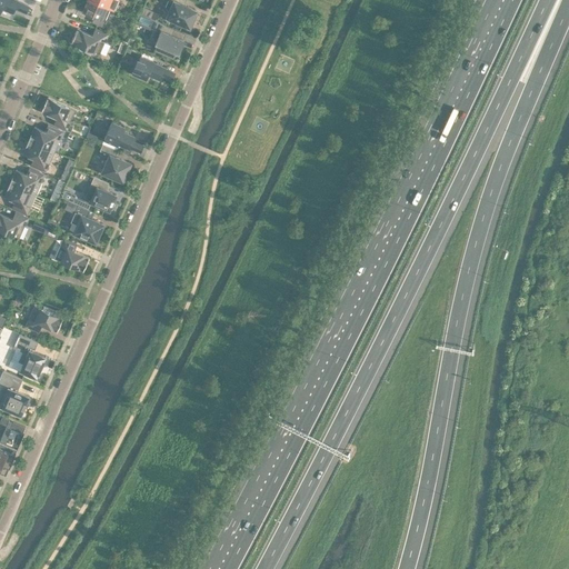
[(0,0),(0,8),(11,12),(13,8),(25,12),(28,6),(17,1),(17,0),(0,0)]
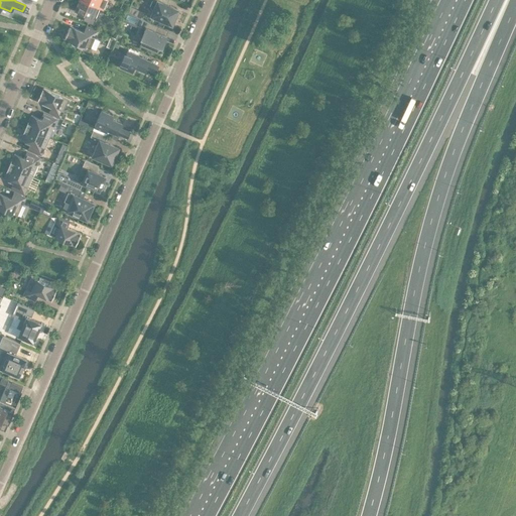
[(103,9),(83,0),(80,0),(76,10),(85,14),(83,20),(94,24),(96,19),(95,18),(100,8),(103,9)]
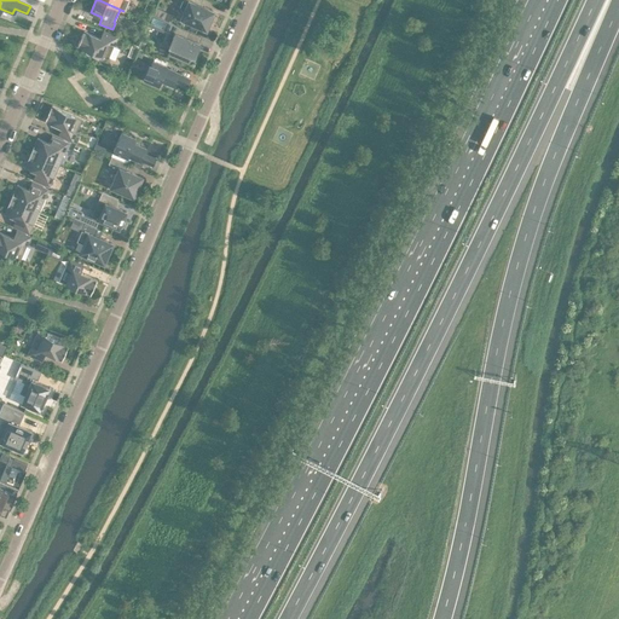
[(99,0),(123,11),(127,0),(99,0)]
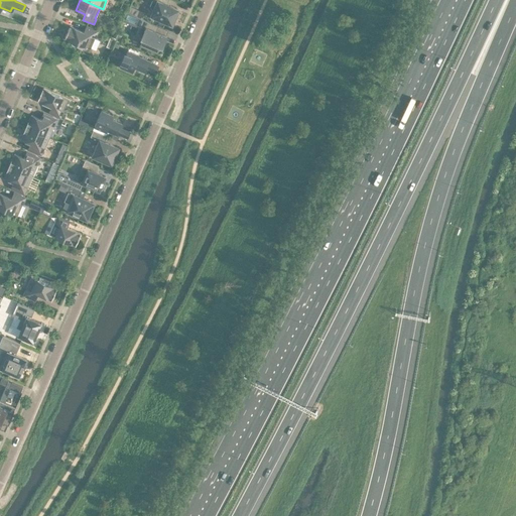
[(152,0),(150,6),(153,11),(151,15),(171,24),(174,18),(177,17),(178,13),(177,11),(178,10),(166,4),(167,0),(152,0)]
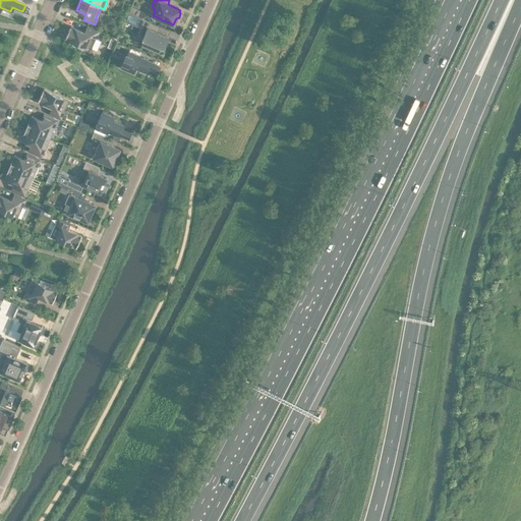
[(164,42),(166,43),(168,37),(157,32),(160,26),(127,12),(124,21),(139,27),(136,35),(143,38),(142,39),(143,39),(141,44),(140,45),(160,53),(161,53),(162,53),(163,53),(164,53),(164,52),(165,51),(165,50),(165,49),(165,48),(164,48),(164,47),(163,47),(163,46),(164,42)]
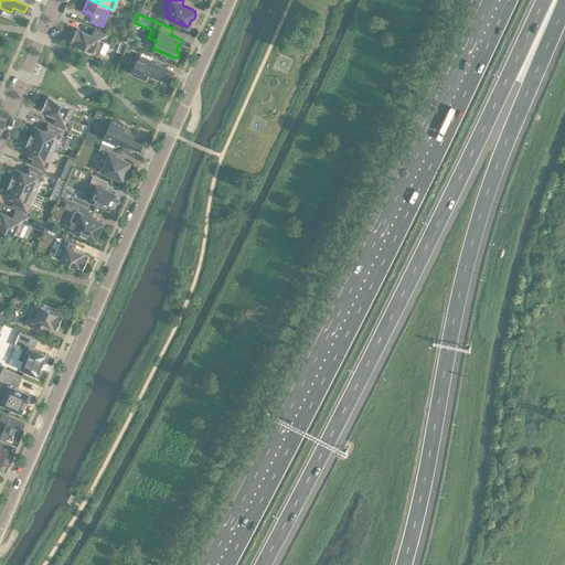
[(76,29),(71,41),(71,42),(78,45),(77,49),(89,53),(91,51),(98,54),(107,33),(94,28),(92,34),(76,29)]
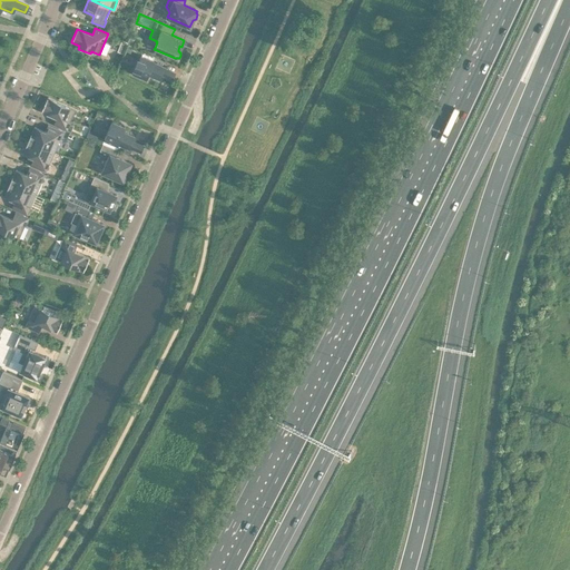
[(121,40),(117,50),(123,53),(127,42),(121,40)]
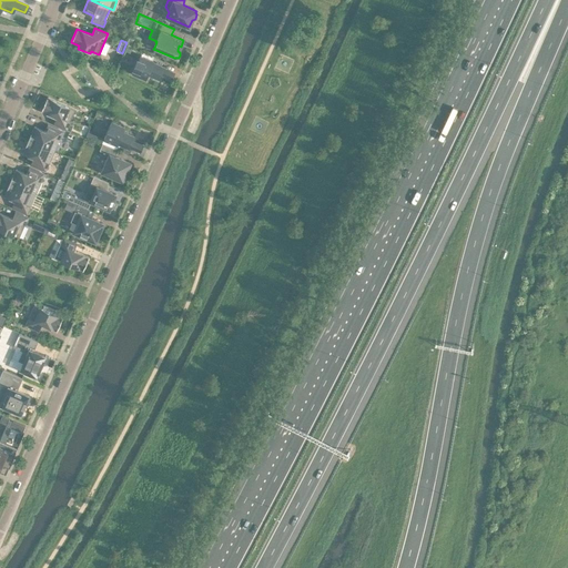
[(158,79),(159,74),(170,79),(173,72),(162,67),(163,66),(152,61),(152,60),(140,54),(132,73),(144,79),(146,74),(158,79)]
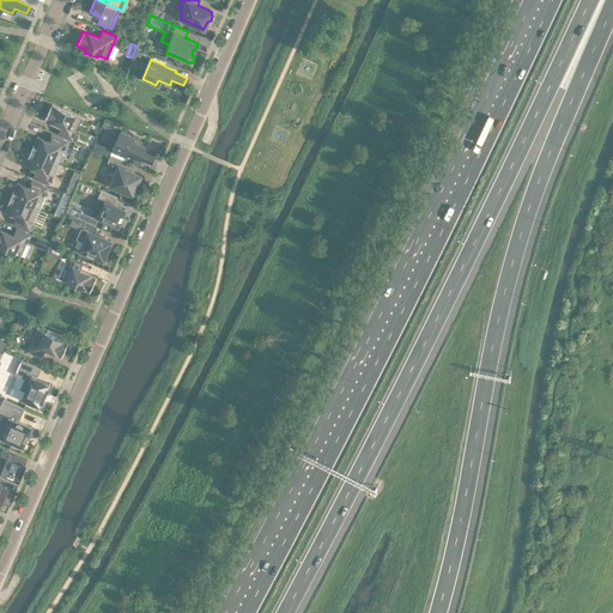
[(50,105),(44,119),(44,120),(60,127),(58,134),(72,140),(82,117),(52,104),(50,105)]
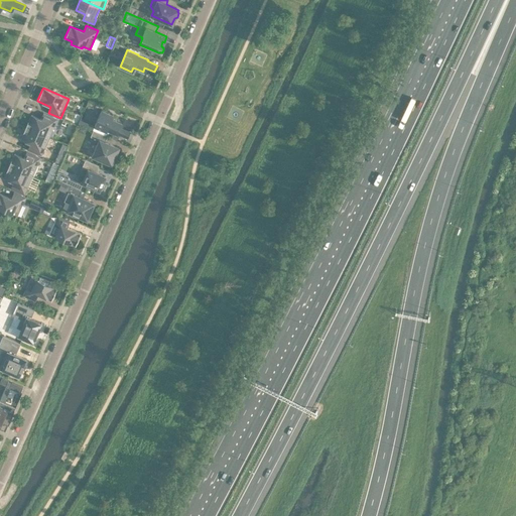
[(116,133),(126,138),(129,131),(119,127),(120,123),(110,119),(112,114),(101,110),(94,126),(105,131),(105,130),(115,134),(116,133)]
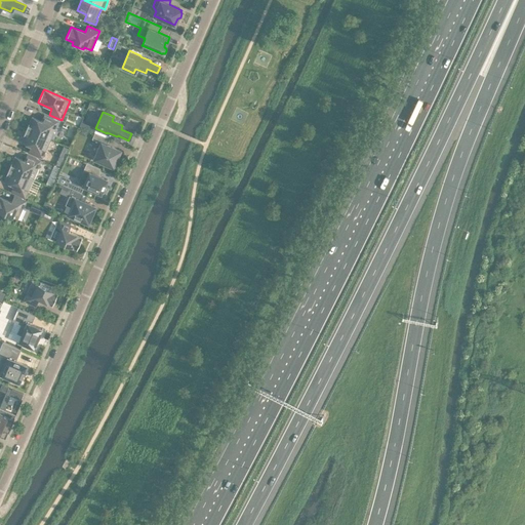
[(41,121),(32,117),(26,129),(50,139),(57,121),(44,115),(41,121)]
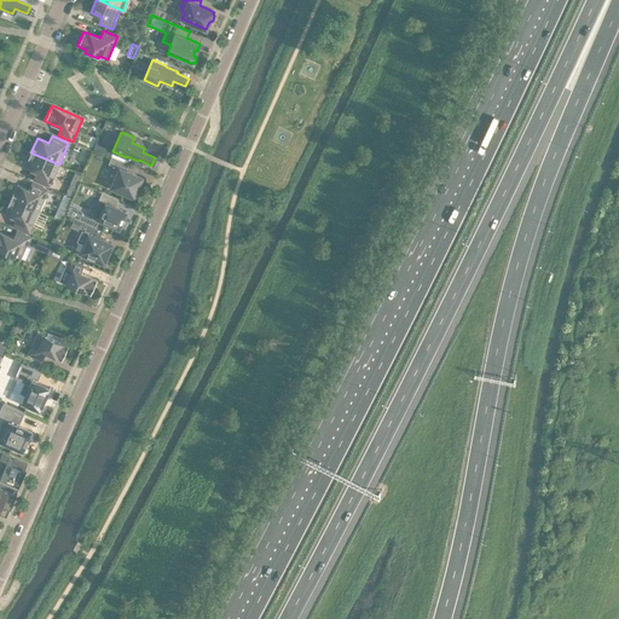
[(94,151),(92,158),(99,161),(103,155),(94,151)]
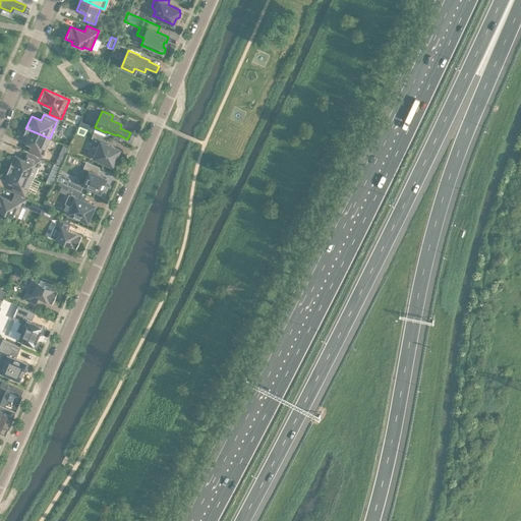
[(42,157),(50,138),(25,128),(20,140),(31,145),(27,151),(42,157)]
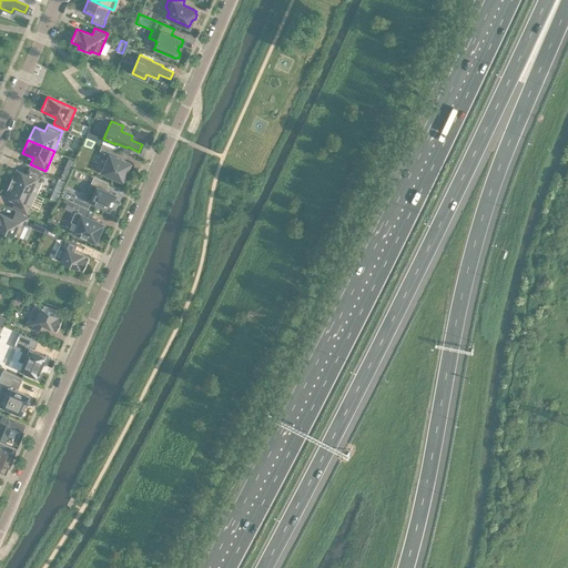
[(102,171),(122,180),(130,163),(114,156),(118,150),(102,143),(99,150),(109,154),(102,171)]
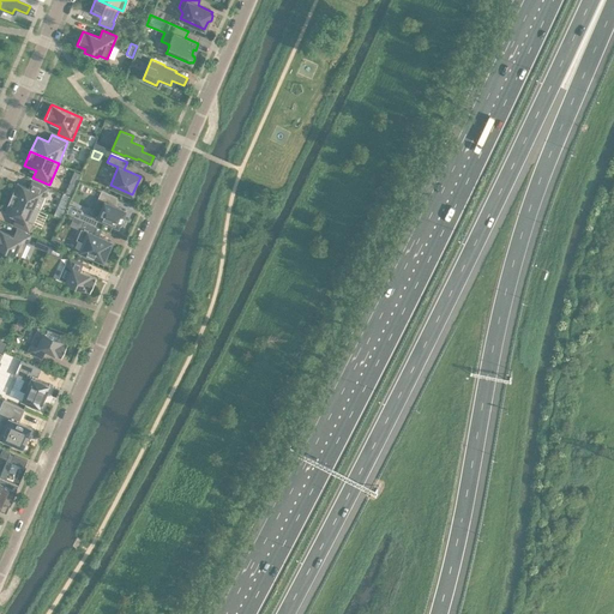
[(28,188),(17,182),(11,197),(38,209),(48,187),(31,180),(28,188)]
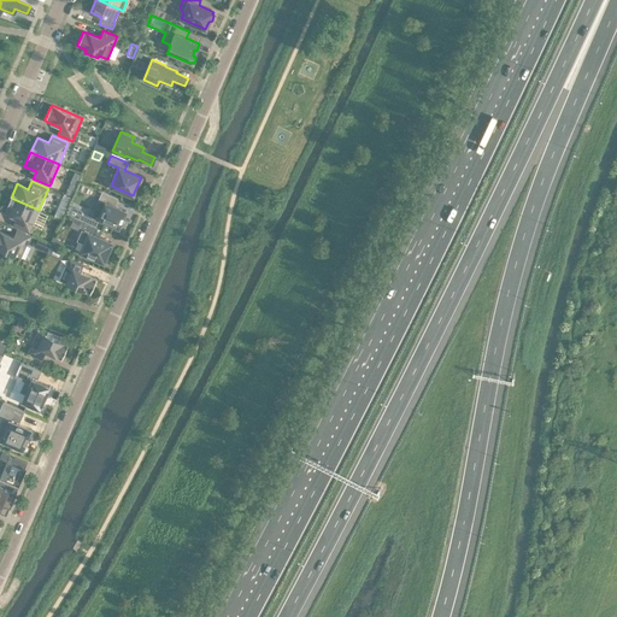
[(90,216),(98,218),(119,228),(127,211),(113,205),(117,197),(101,191),(90,216)]
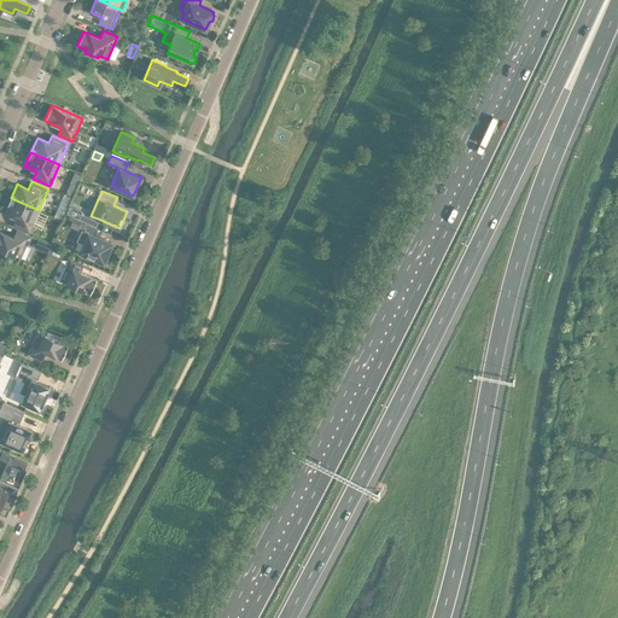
[(29,233),(39,210),(11,198),(4,213),(16,219),(12,226),(29,233)]
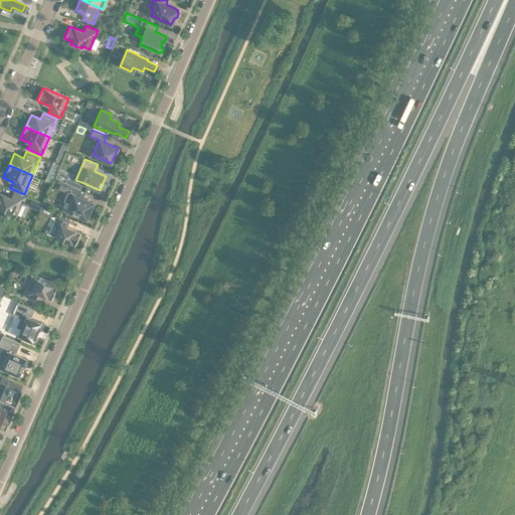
[(66,178),(64,182),(79,188),(81,185),(67,179),(66,178)]
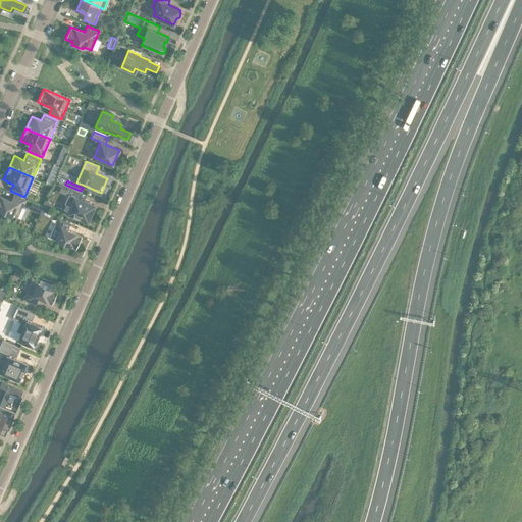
[(67,213),(88,222),(95,205),(84,200),(87,195),(71,188),(64,203),(70,206),(67,213)]
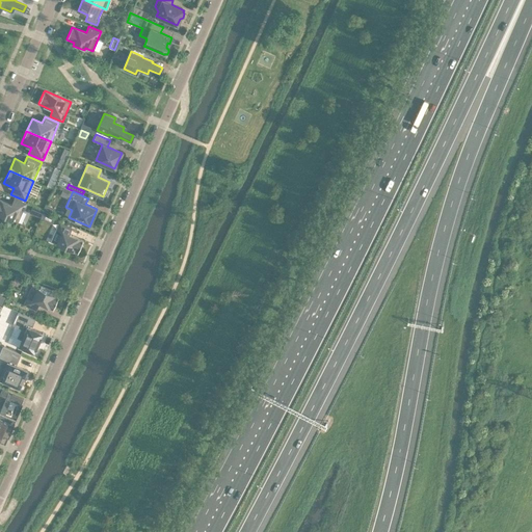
[(0,214),(19,222),(27,204),(14,197),(11,204),(0,198),(0,214)]
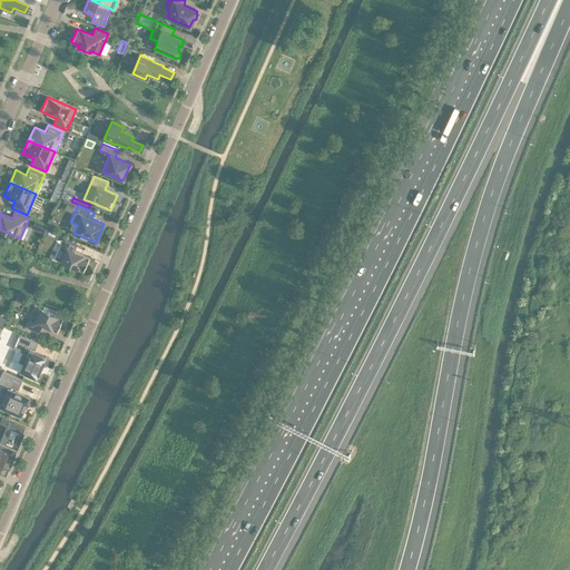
[(67,248),(60,262),(82,272),(84,271),(89,258),(89,257),(75,251),(77,244),(64,238),(60,246),(67,248)]
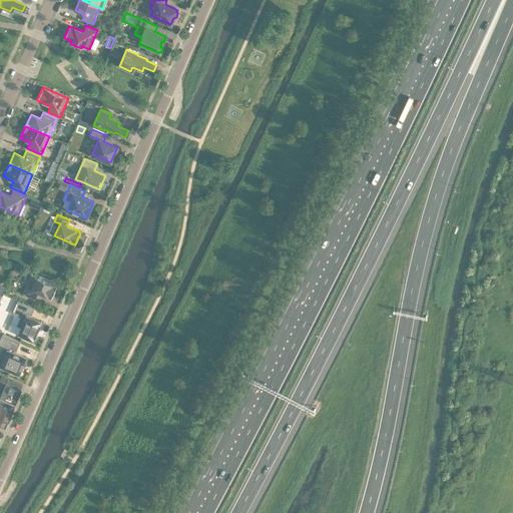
[(51,298),(56,287),(56,286),(49,283),(50,281),(39,276),(38,279),(31,275),(23,294),(35,299),(37,293),(51,299),(51,298)]
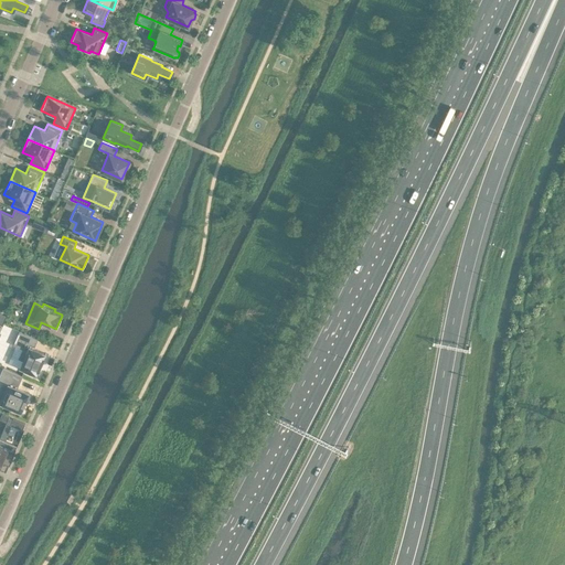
[(38,339),(19,331),(13,345),(22,349),(18,359),(23,361),(20,368),(36,375),(40,366),(41,366),(42,363),(45,354),(33,349),(38,339)]
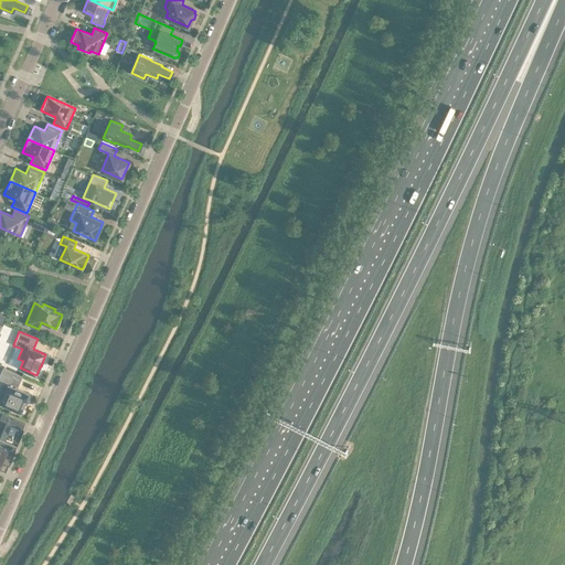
[(0,402),(0,403),(21,412),(29,393),(17,387),(21,375),(3,368),(0,375),(0,381),(2,382),(0,386),(0,402)]
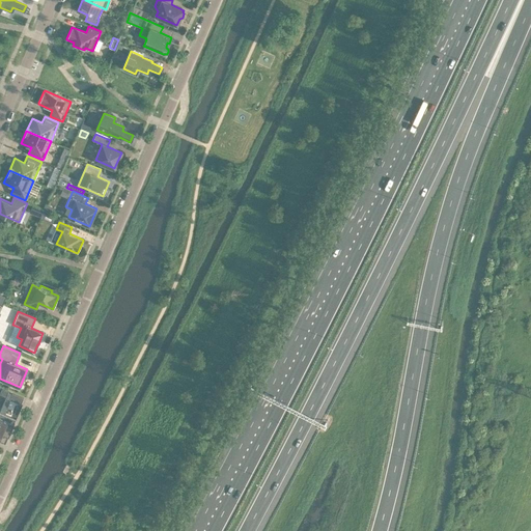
[(23,398),(11,393),(9,399),(21,404),(23,398)]
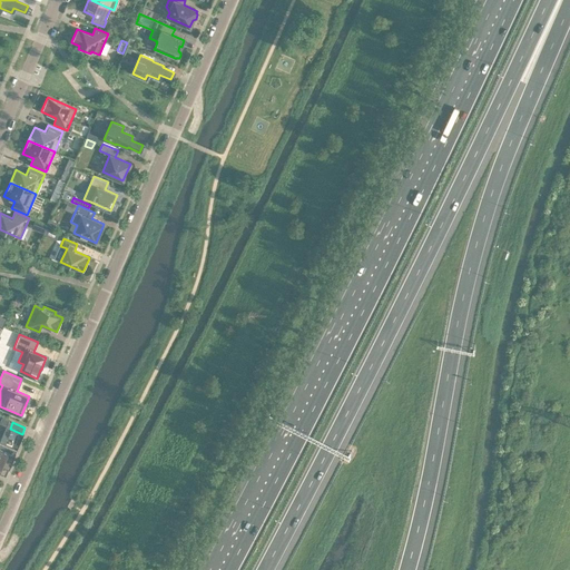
[(17,450),(0,442),(0,470),(0,471),(2,465),(9,469),(17,450)]
